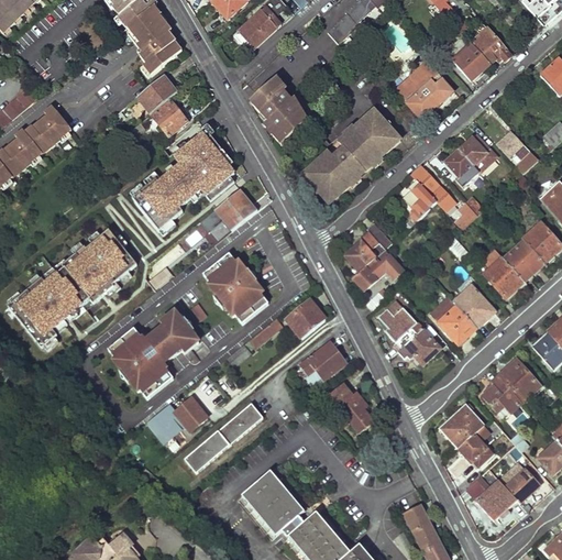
[(0,0),(0,31),(1,32),(34,0),(0,0)]
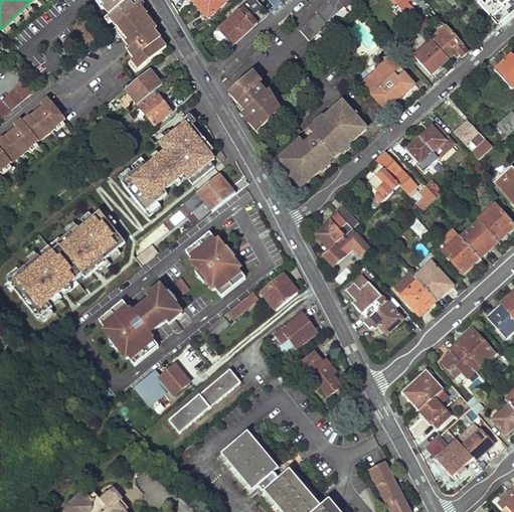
[(116,23),(143,2),(146,0),(97,0),(103,8),(104,6),(109,12),(105,16),(109,22),(113,19),(116,23)]
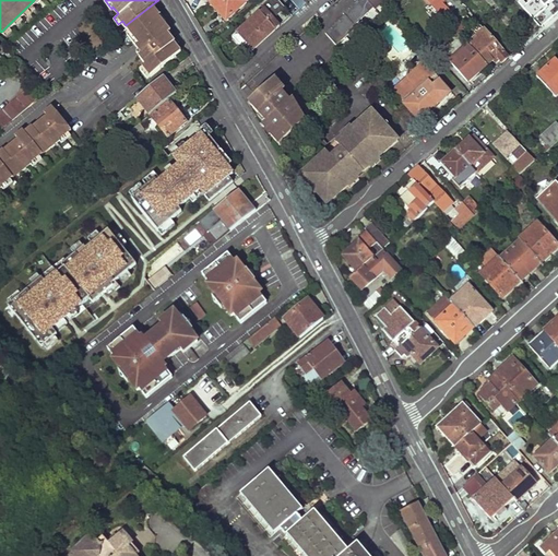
[(211,0),(225,18),(246,0),(211,0)]
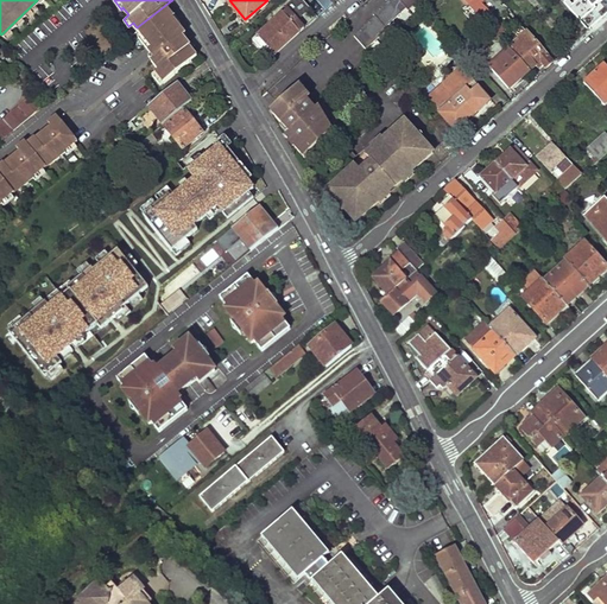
[(309,0),(315,11),(333,1),(332,0),(309,0)]
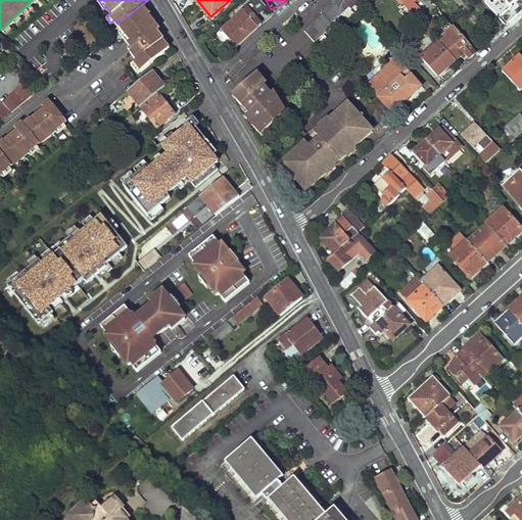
[(328,0),(319,9),(321,11),(300,29),(311,39),(354,0),(328,0)]
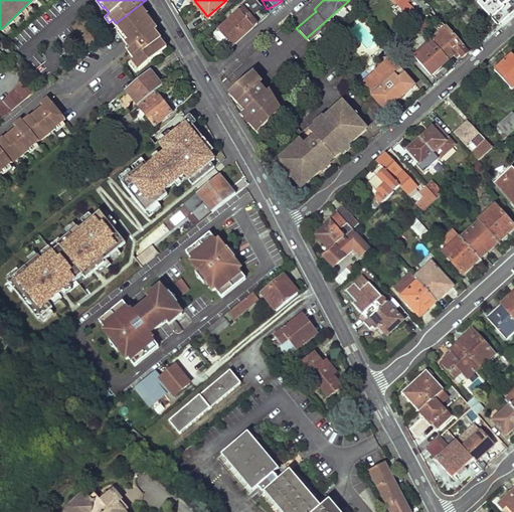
[(395,0),(412,18),(420,11),(409,0),(395,0)]
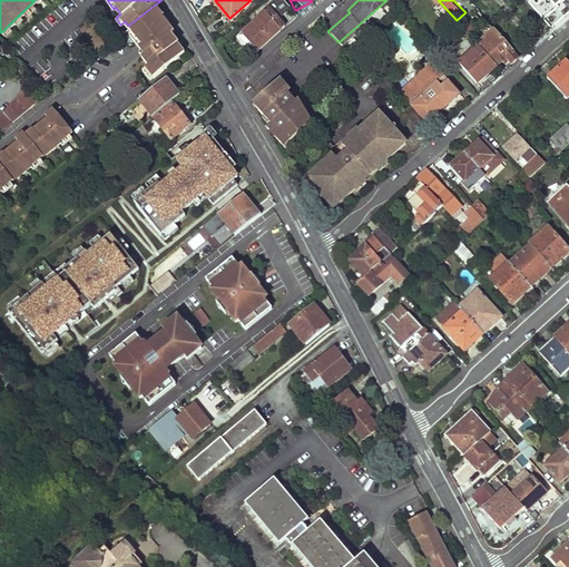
[(542,17),(561,0),(538,0),(537,1),(536,0),(529,0),(542,17)]
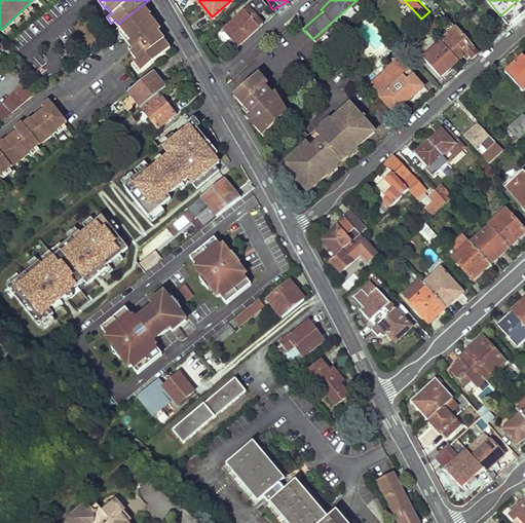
[(138,72),(174,43),(161,27),(163,25),(146,2),(118,24),(122,28),(118,31),(129,44),(125,47),(135,61),(132,63),(138,72)]
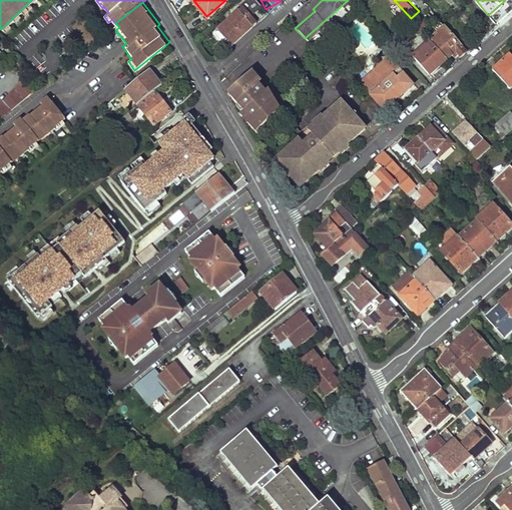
[(241,4),(215,26),(229,42),(256,20),(241,4)]
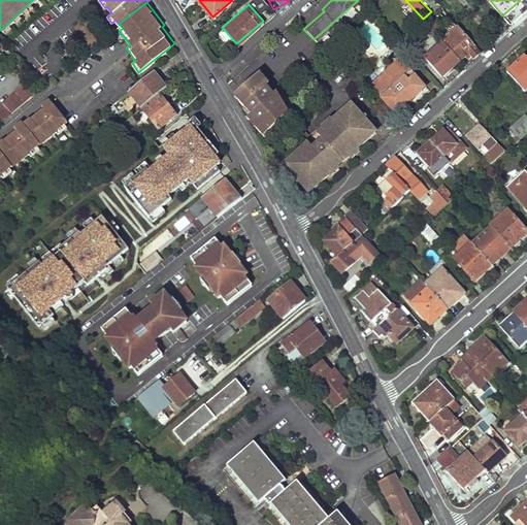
[(440,39),(457,58),(467,50),(473,56),(480,50),(447,13),(441,19),(451,31),(440,39)]
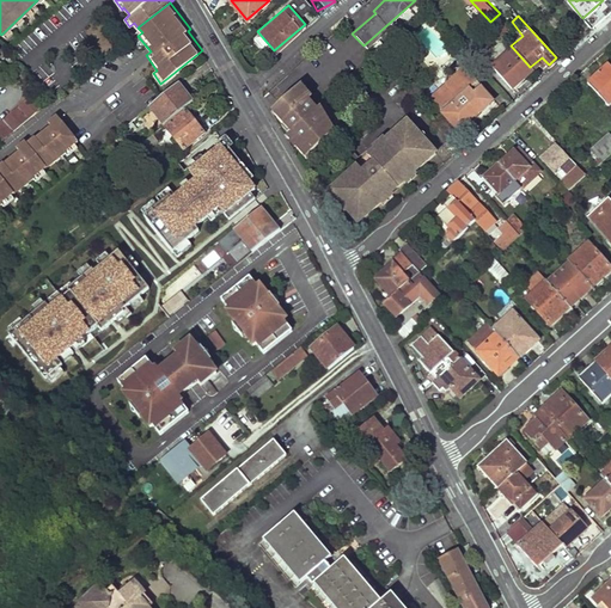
[(313,45),(309,41),(299,48),(304,54),(313,45)]
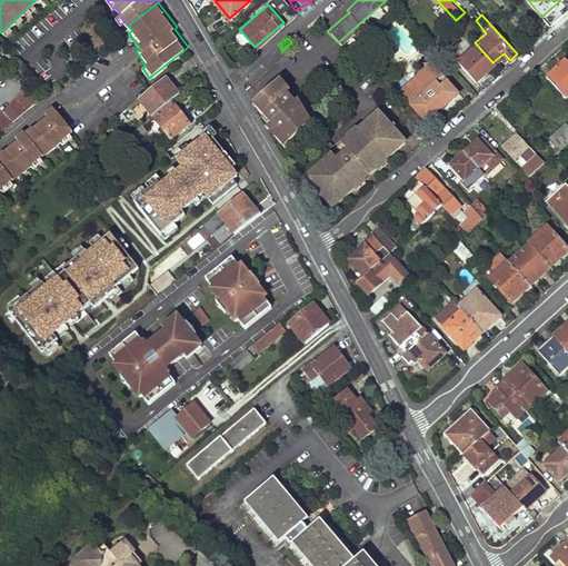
[(474,79),(492,62),(475,42),(457,60),(474,79)]
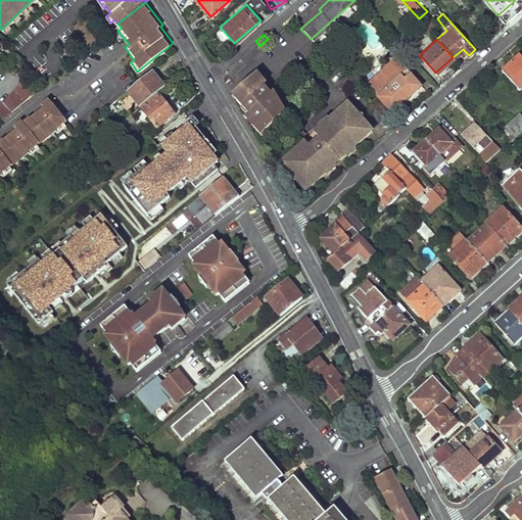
[(521,86),(521,56),(519,53),(503,68),(520,88),(521,86)]
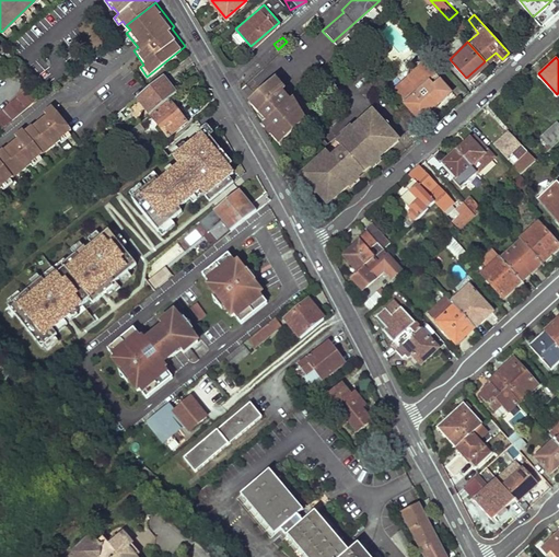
[(418,116),(446,92),(435,79),(439,77),(422,58),(391,86),(418,116)]
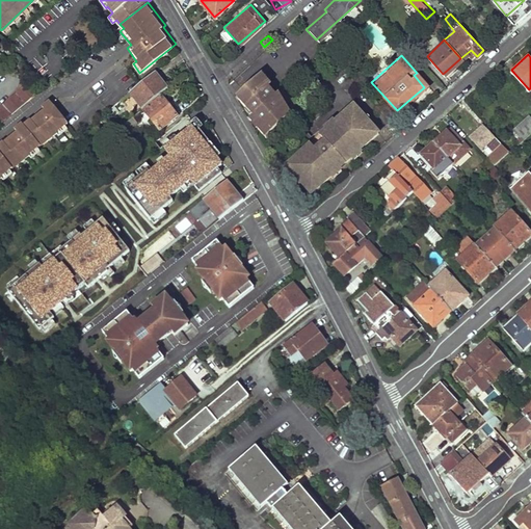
[(170,84),(156,70),(130,89),(144,104),(170,84)]
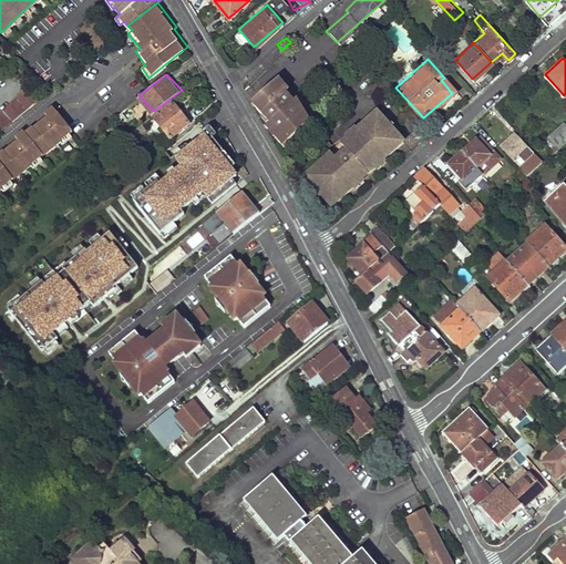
[(264,124),(280,143),(316,113),(300,93),(292,99),(285,91),(288,89),(278,78),(250,102),(268,121),(264,124)]
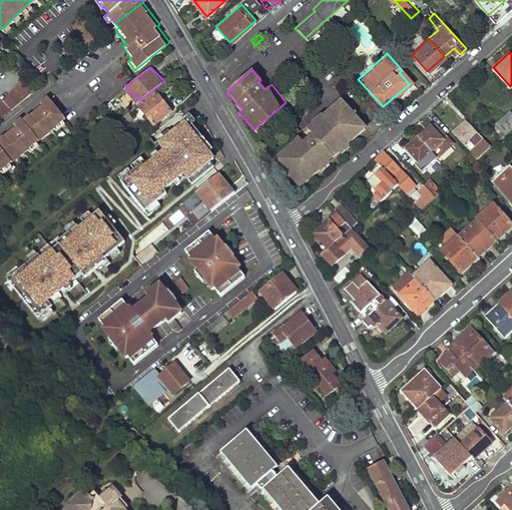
[(0,114),(33,88),(25,78),(0,97),(0,114)]
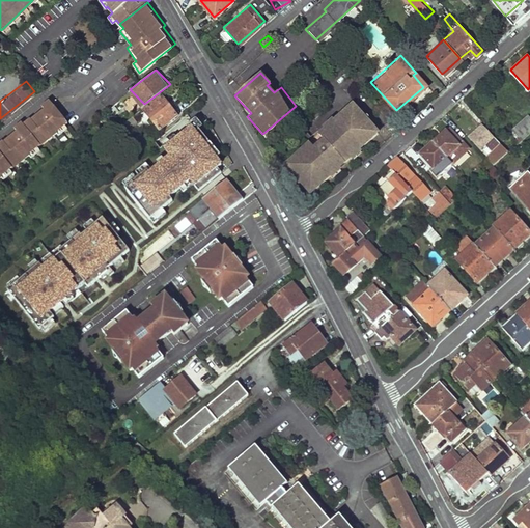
[(162,126),(178,111),(164,91),(143,108),(145,111),(147,108),(162,126)]
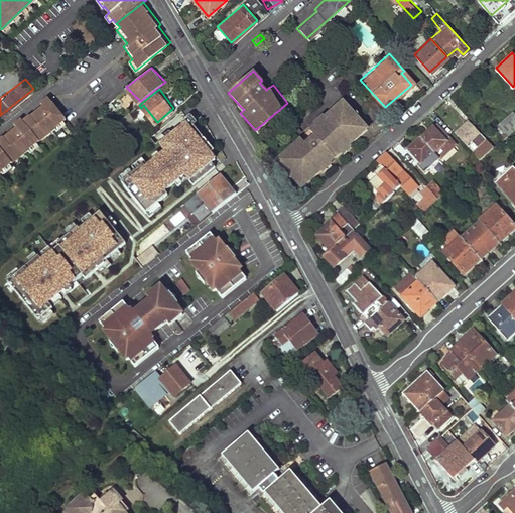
[(0,168),(65,119),(45,95),(38,101),(40,105),(0,136),(0,168)]
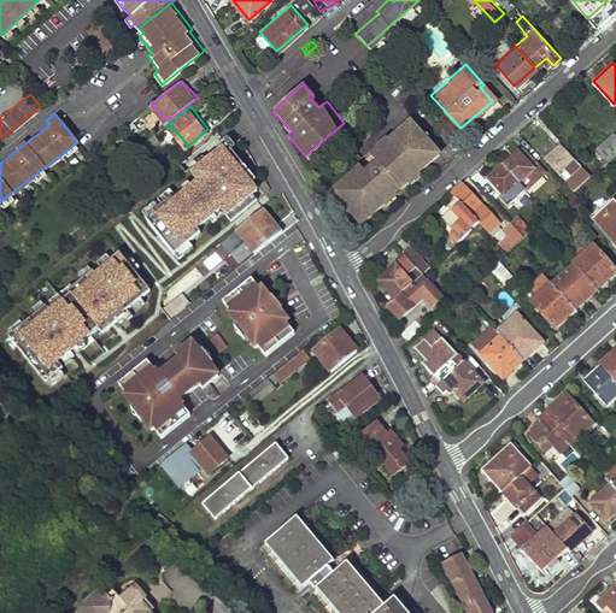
[(399,183),(435,151),(405,117),(364,152),(371,160),(361,169),(356,164),(328,187),(357,220),(399,183)]
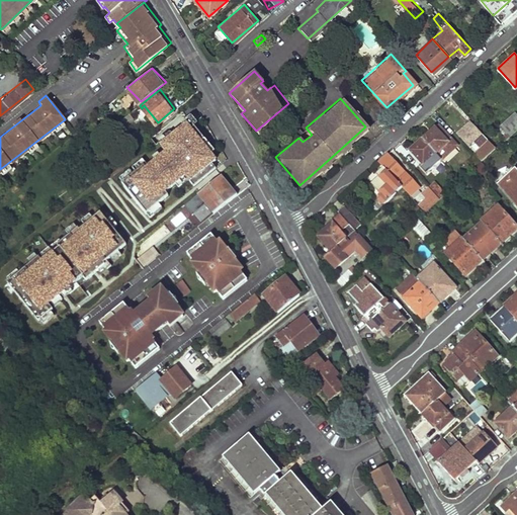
[(140,109),(137,105),(116,120),(120,126),(130,119),(128,118),(140,109)]
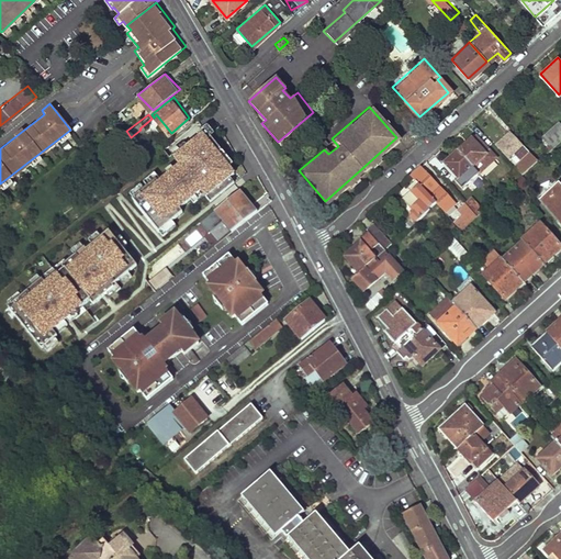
[(560,122),(558,120),(540,135),(551,147),(560,138),(560,122)]
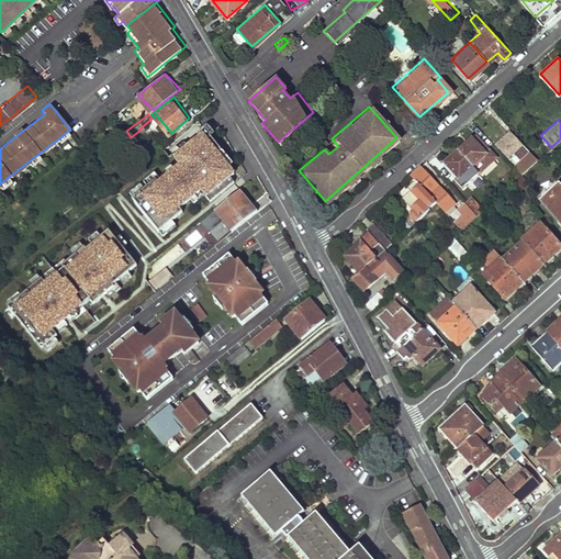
[(155,177),(131,197),(158,230),(181,210),(179,207),(200,189),(210,200),(234,180),(229,175),(234,171),(217,153),(222,149),(205,130),(174,156),(179,164),(158,181),(155,177)]
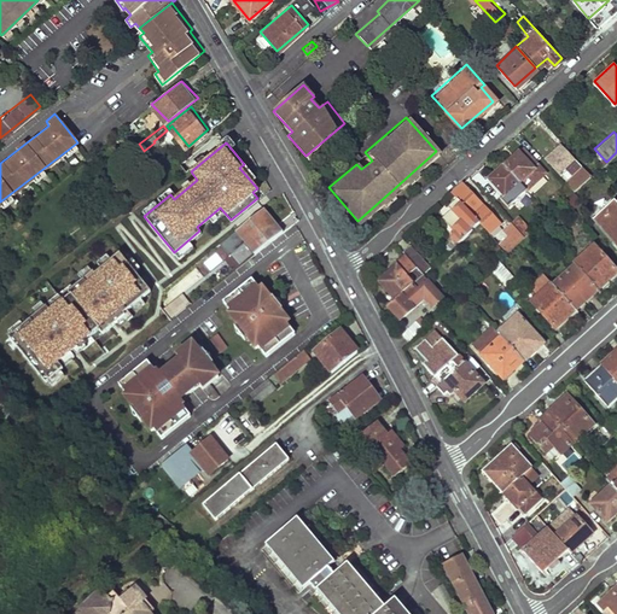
[(592,175),(560,144),(547,156),(560,171),(565,167),(574,175),(566,181),(568,182),(572,188),(575,189),(592,175)]
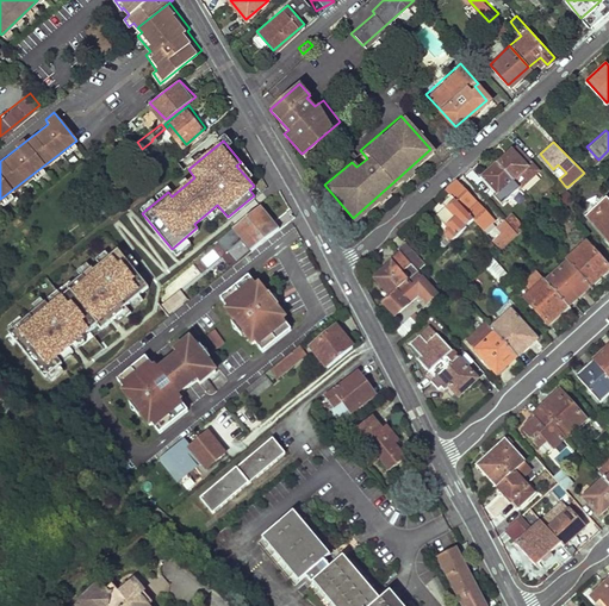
[(497,161),(519,185),(538,168),(520,149),(515,152),(511,148),(497,161)]
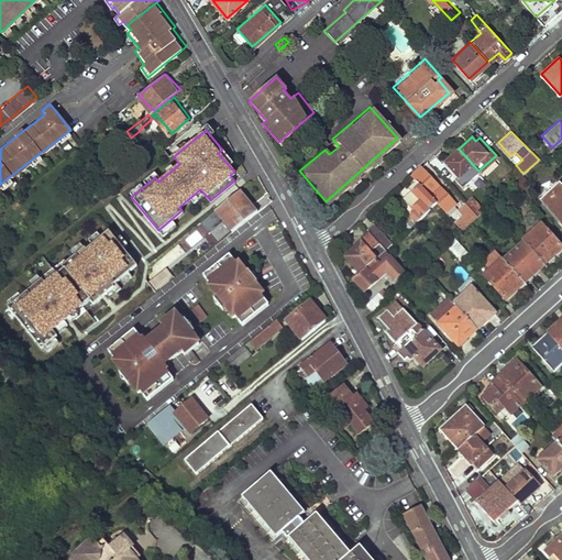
[(478,171),(459,149),(445,160),(460,175),(456,178),(463,186),(478,171)]
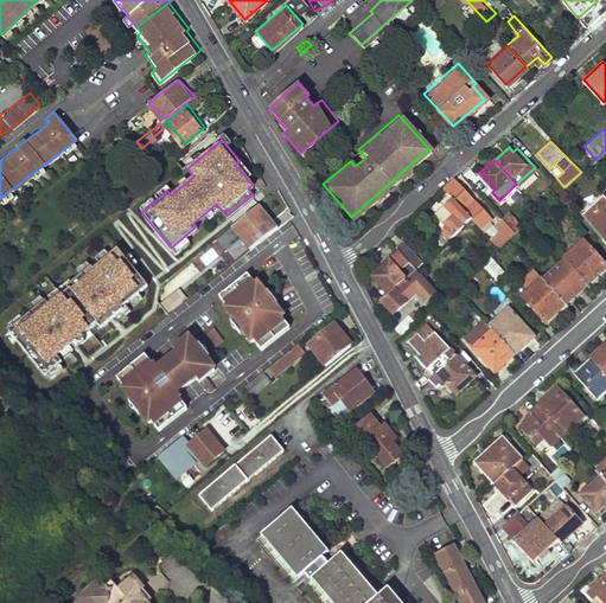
[(444,187),(448,193),(471,217),(480,228),(491,217),(453,178),(444,187)]
